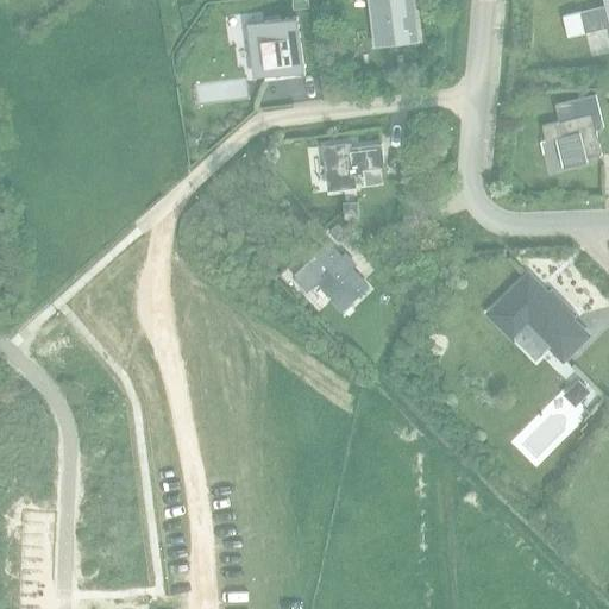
[(369,0),(376,46),(419,41),(413,0),(369,0)]
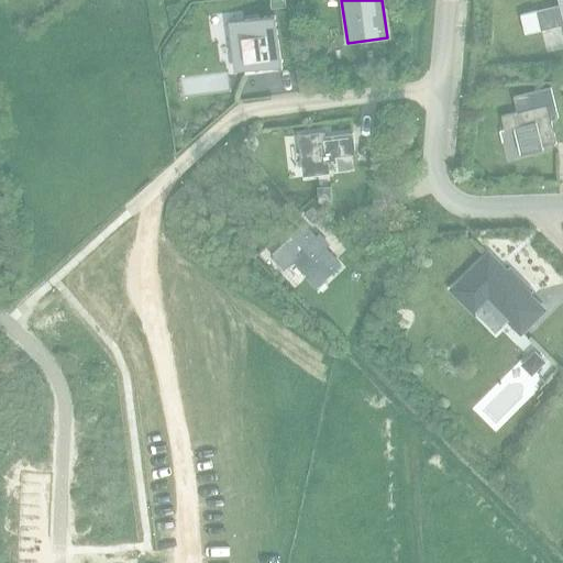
[(537,10),(520,14),(526,34),(542,30),(562,23),(562,4),(537,11),(537,10)]
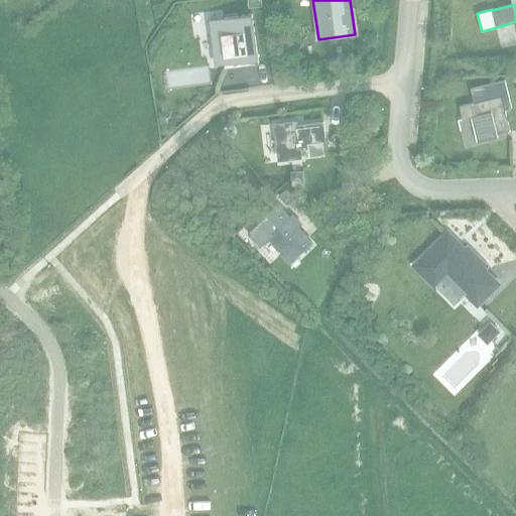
[(252,14),(210,20),(215,55),(217,55),(219,66),(243,62),(243,67),(259,65),(252,14)]
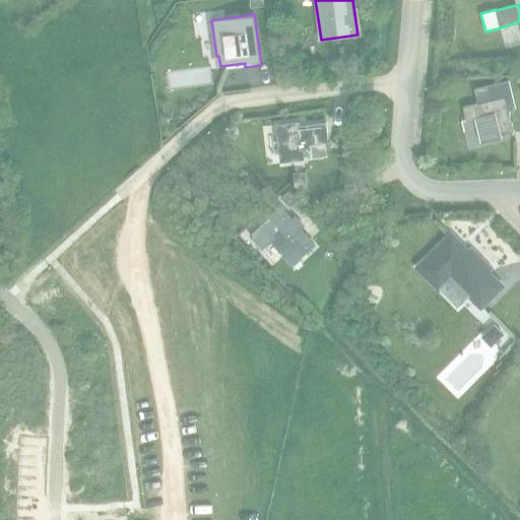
[(478,104),(463,107),(466,120),(475,118),(481,143),(502,138),(501,135),(514,132),(509,110),(516,109),(509,81),(474,89),(478,104)]
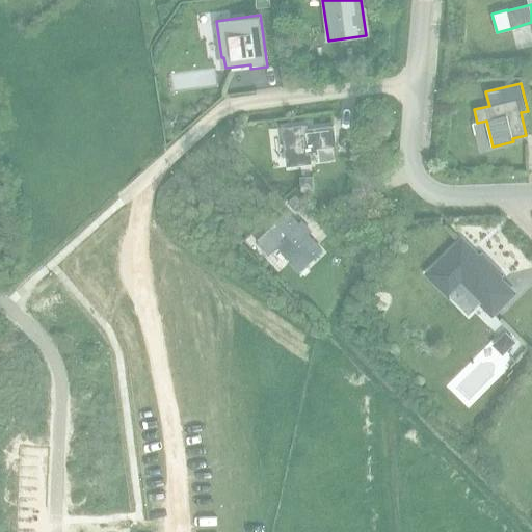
[(309,148),(335,144),(333,127),(307,130),(306,125),(287,128),(291,160),(311,157),(309,148)]
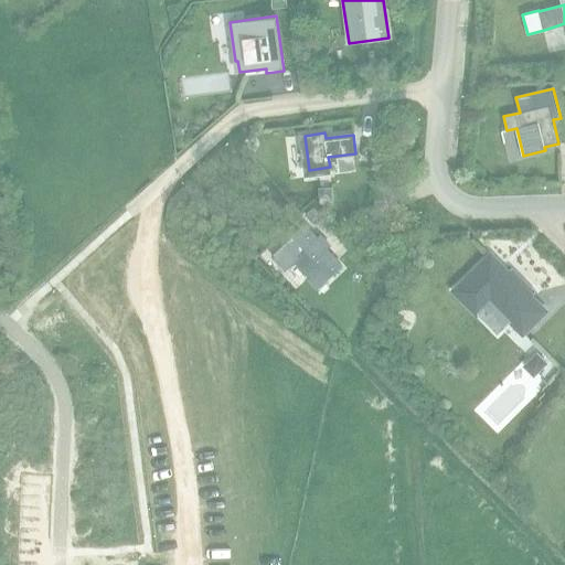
[(307,278),(317,288),(341,265),(326,249),(329,245),(320,235),(294,260),(309,276),(307,278)]
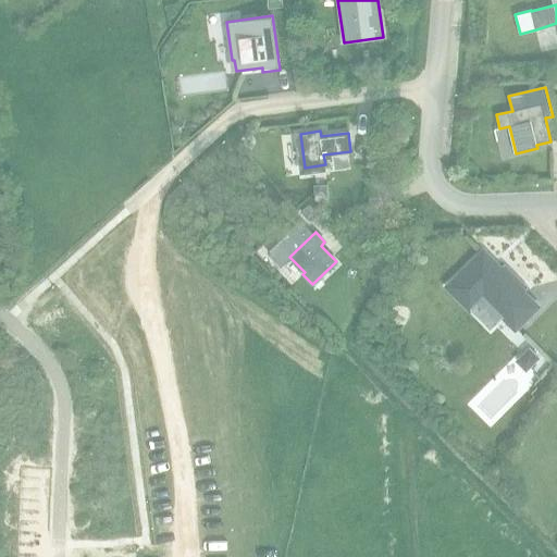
[(504,317),(523,297),(525,295),(523,293),(528,288),(504,265),(499,270),(483,252),(448,287),(462,301),(475,288),(504,317)]
